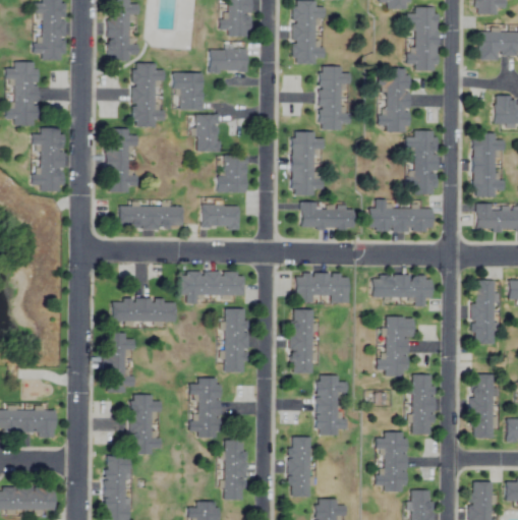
[(68,0),(68,10),(71,10),(71,51),(68,51),(68,62),(49,62),(49,0),(68,0)]
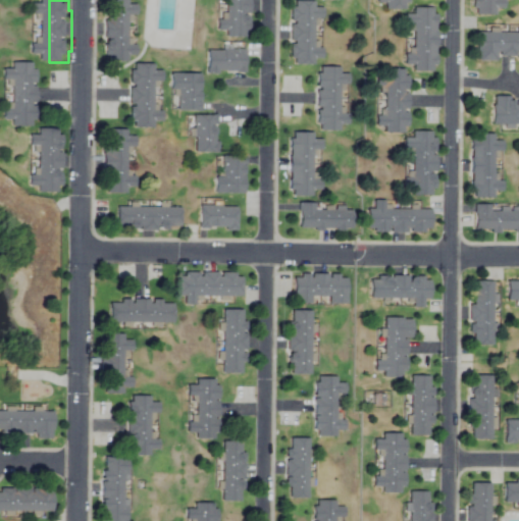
[(106,0),(107,61),(130,61),(130,55),(138,55),(138,45),(128,45),(128,14),(138,14),(138,4),(130,4),(128,0),(106,0)]
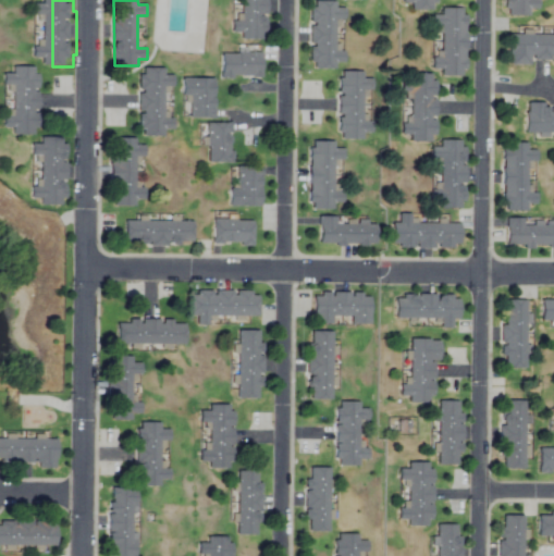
[(243,0),(243,16),(233,16),(233,33),(243,33),(243,39),(266,39),(265,0),(243,0)]
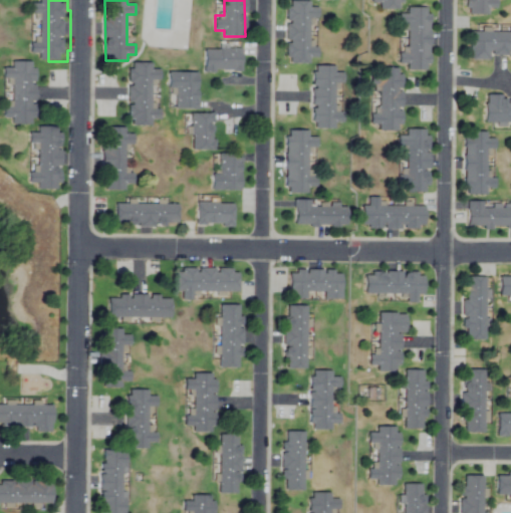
[(380,9),(403,9),(402,0),(371,0),(372,3),(380,3),(380,9)]
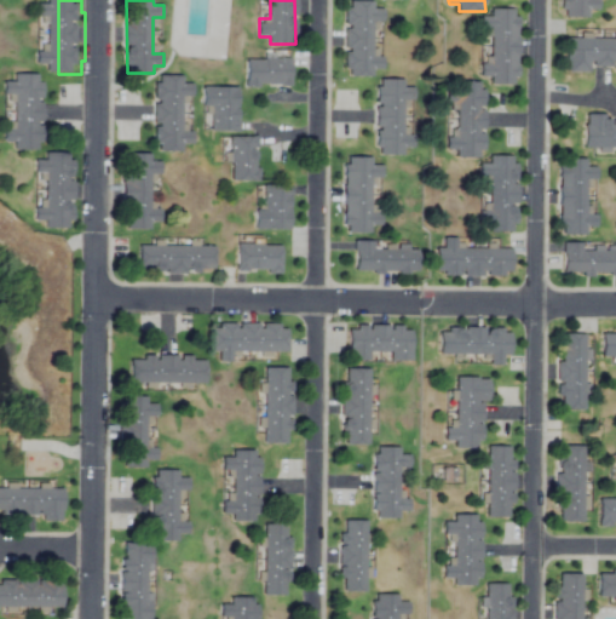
[(562,0),(562,15),(600,16),(600,0),(562,0)]
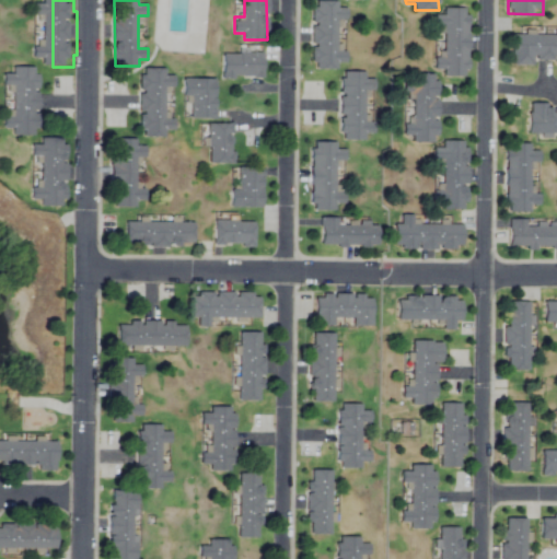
[(338,51),(338,19),(348,19),(348,8),(339,8),(339,1),(314,1),(313,69),(338,69),(338,61),(346,61),(346,51),(338,51)]
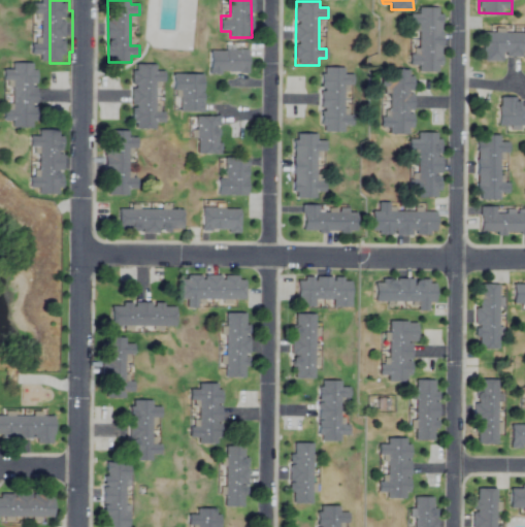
[(419,71),(441,72),(443,8),(420,8),(420,14),(412,14),(412,25),(420,25),(419,47),(412,47),(412,65),(420,66),(419,71)]
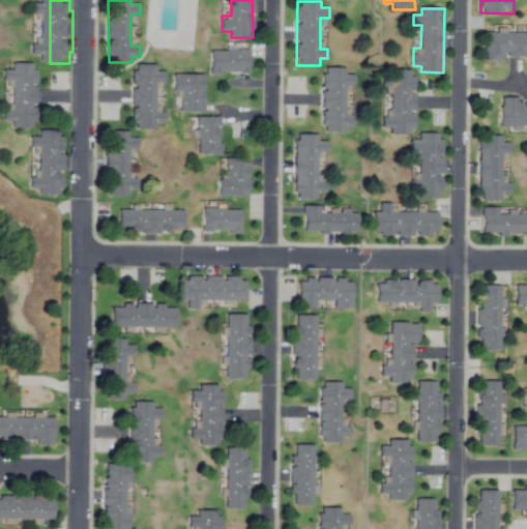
[(526,32),(486,32),(486,59),(526,59),(526,32)]
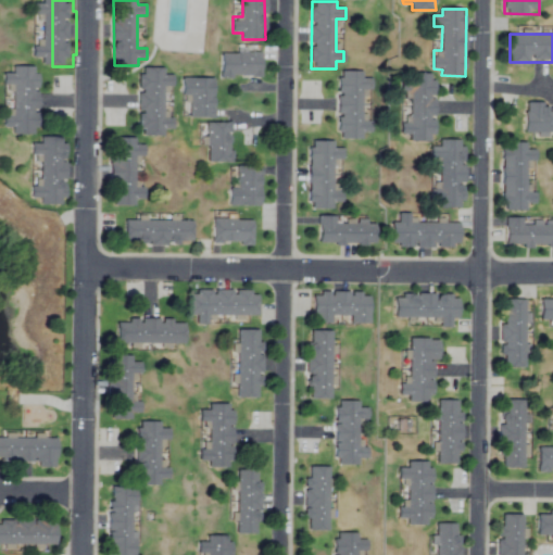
[(262,77),(262,53),(222,53),(222,77),(262,77)]
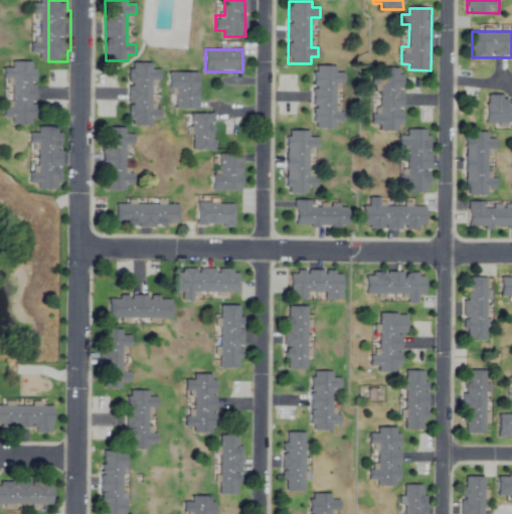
[(34,58),(34,69),(38,69),(38,111),(34,111),(34,121),(15,121),(15,58),(34,58)]
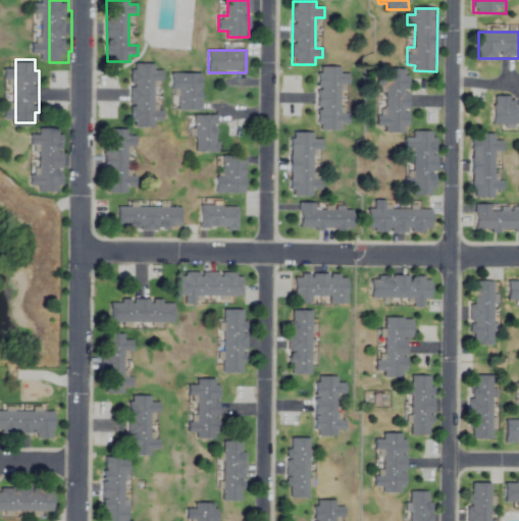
[(155,82),(164,82),(164,70),(156,70),(156,64),(132,64),(132,127),(155,127),(155,82)]
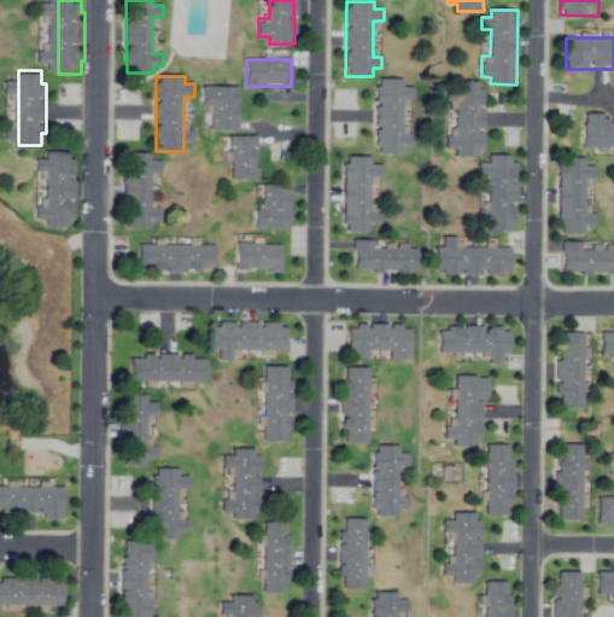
[(405,102),(414,102),(414,87),(404,87),(404,79),(376,79),(376,156),(405,156),(405,102)]
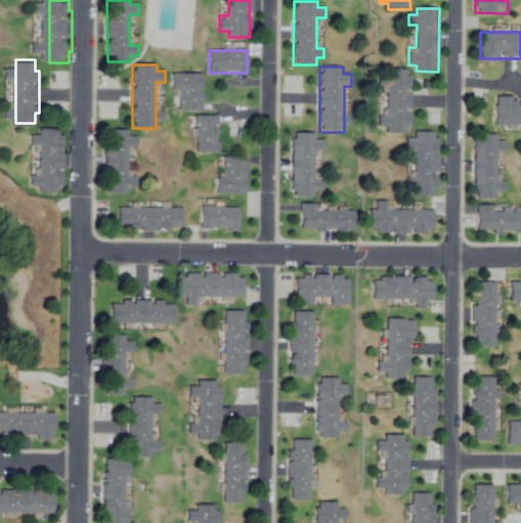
[(384,126),(387,126),(386,133),(408,134),(410,71),(379,71),(379,86),(384,86),(384,126)]
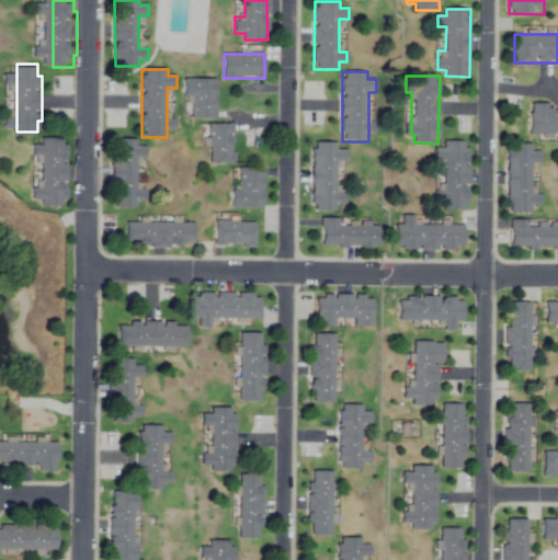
[(193,96),(193,118),(217,118),(217,79),(185,79),(185,96),(193,96)]
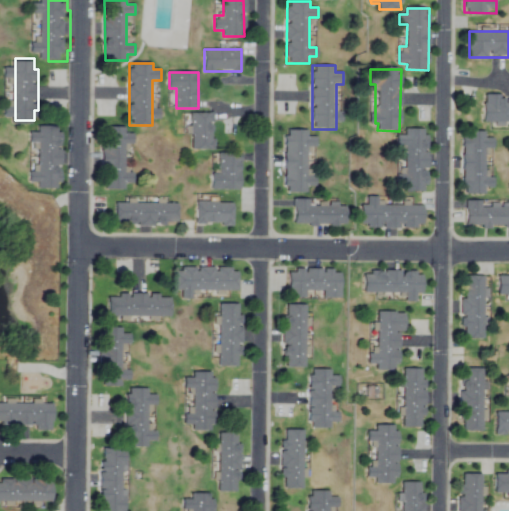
[(508,96),(485,97),(484,122),(508,122),(508,96)]
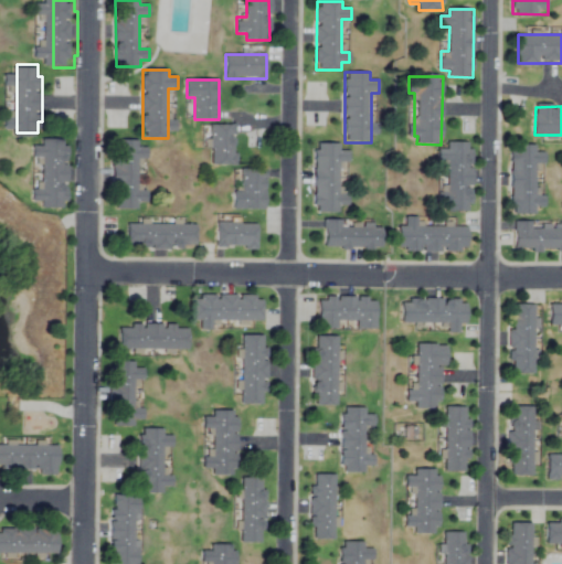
[(236,125),(211,125),(211,165),(236,165),(236,125)]
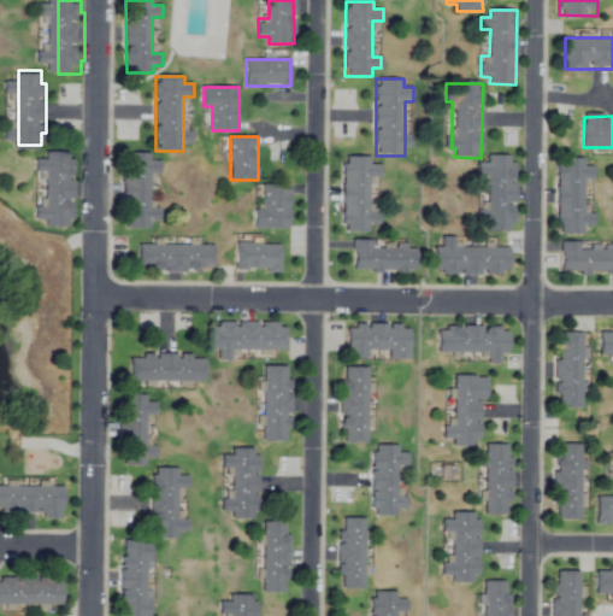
[(72,153),(72,166),(77,166),(77,216),(72,216),(72,228),(49,228),(49,153),(72,153)]
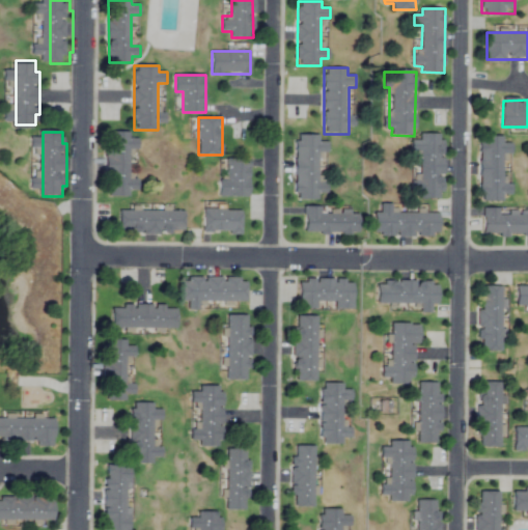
[(107,132),(107,196),(131,196),(131,189),(138,189),(138,178),(130,178),(130,149),(139,149),(139,138),(130,138),(130,132),(107,132)]
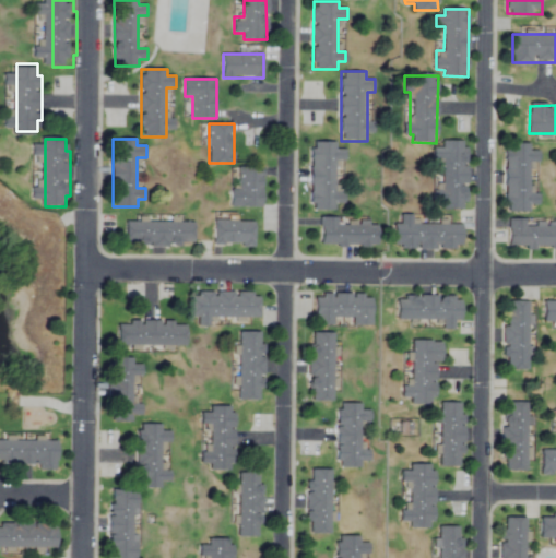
[(468,141),(444,141),(442,149),(435,149),(435,158),(441,158),(441,209),(466,209),(468,141)]
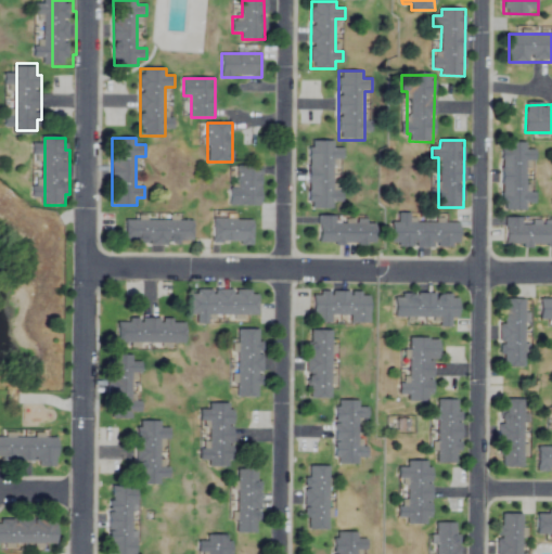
[(334,141),(309,141),(310,208),(334,208),(334,158),(344,158),(343,147),(334,149),(334,141)]
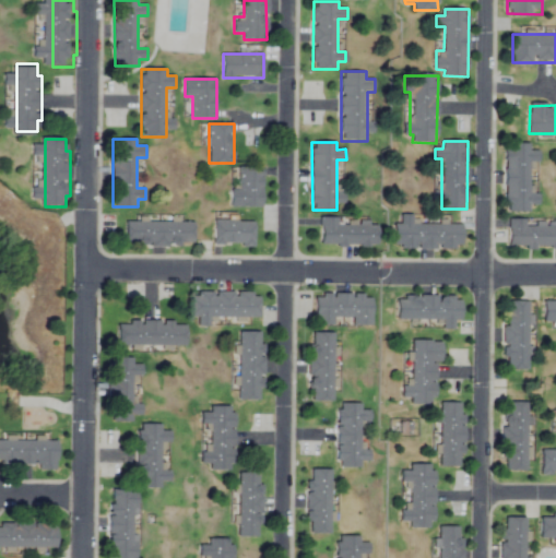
[(507,143),(506,212),(531,212),(531,203),(540,203),(540,193),(530,193),(531,161),(540,161),(540,151),(531,151),(531,143),(507,143)]
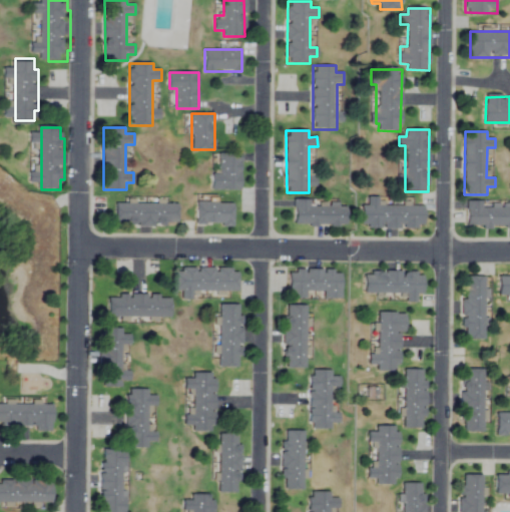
[(241,190),(241,153),(219,153),(219,173),(212,173),(212,190),(241,190)]
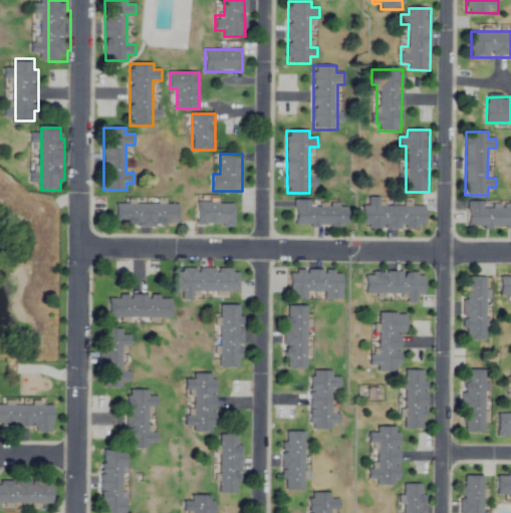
[(380,206),(380,198),(369,198),(369,206),(362,206),(362,229),(425,229),(426,206),(380,206)]
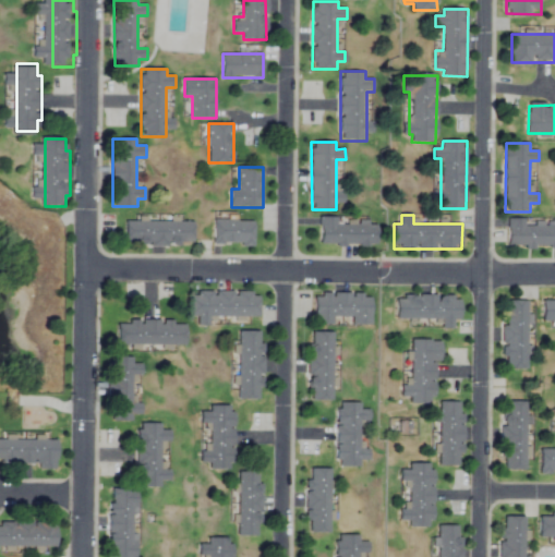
[(215,244),(254,244),(254,219),(215,219),(215,244)]
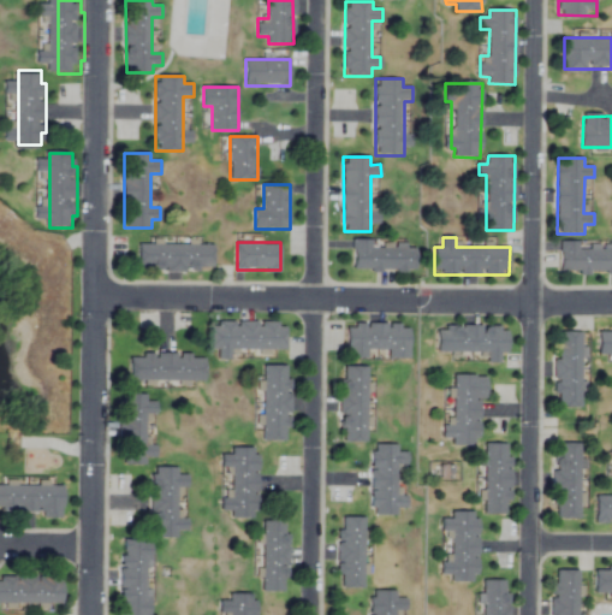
[(414,271),(415,242),(354,242),(354,270),(414,271)]
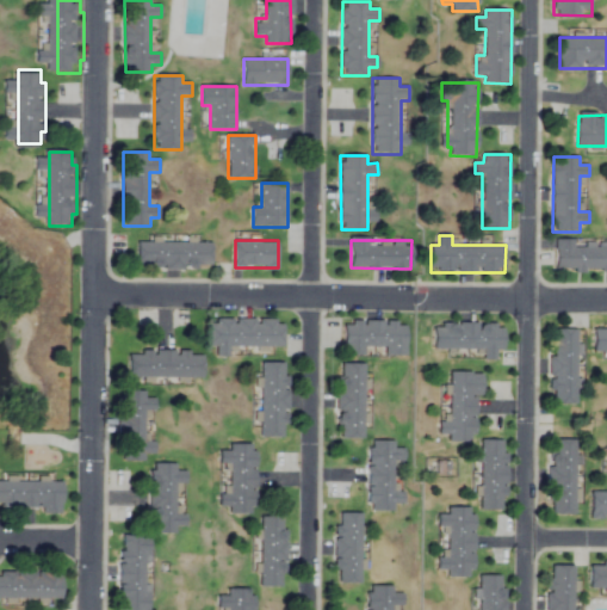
[(606,240),(556,241),(557,271),(606,270),(606,240)]
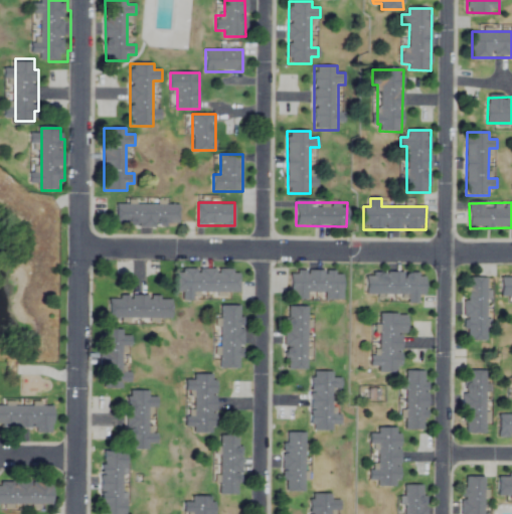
[(179,225),(179,203),(116,203),(116,225),(179,225)]
